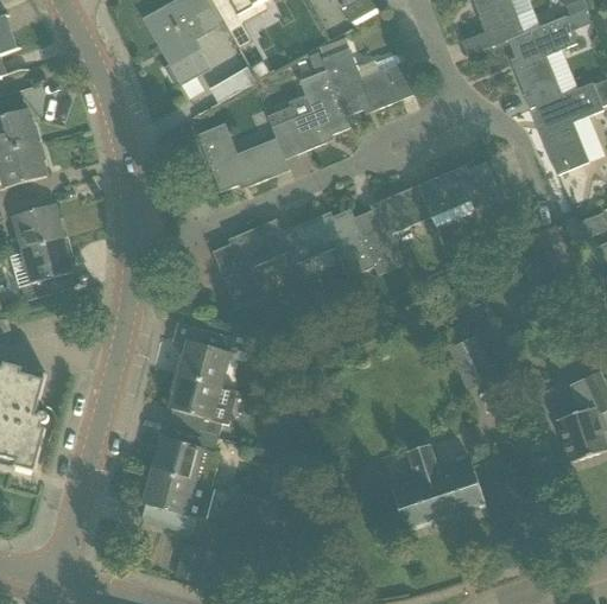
[(177,80),(181,86),(212,68),(195,39),(219,26),(210,11),(203,0),(176,0),(145,18),(168,57),(165,58),(168,63),(163,67),(171,82),(177,80)]
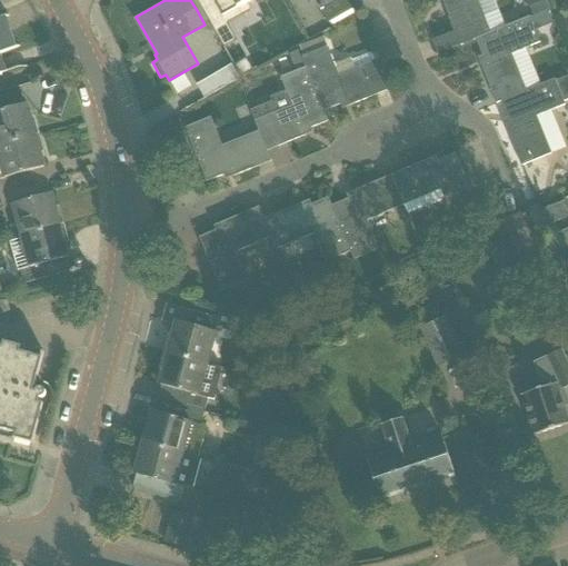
[(197,0),(213,29),(226,21),(221,15),(246,0),(197,0)]
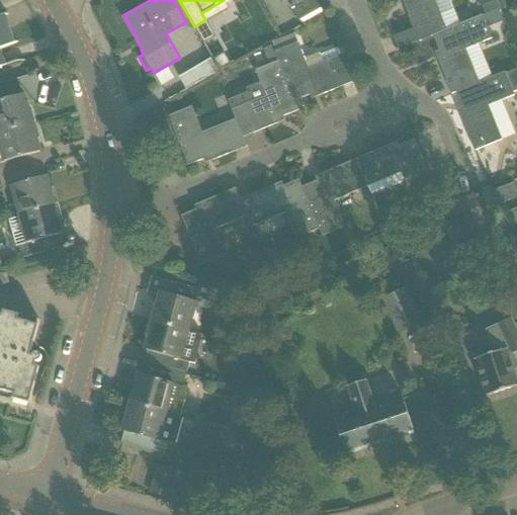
[(286,0),(298,19),(323,4),(320,0),(286,0)]
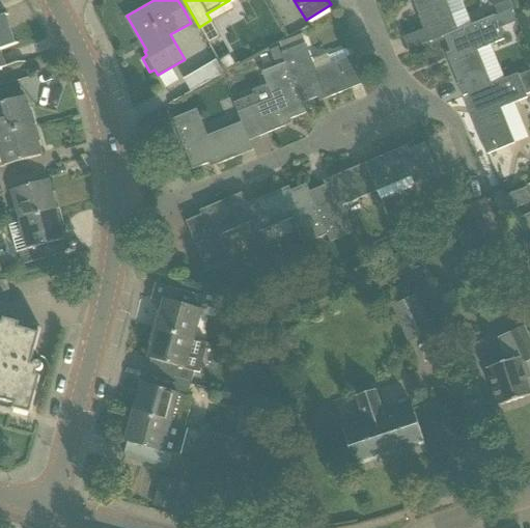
[(417,0),(419,3),(415,4),(425,32),(428,40),(443,34),(442,34),(456,28),(449,10),(444,0),(417,0)]
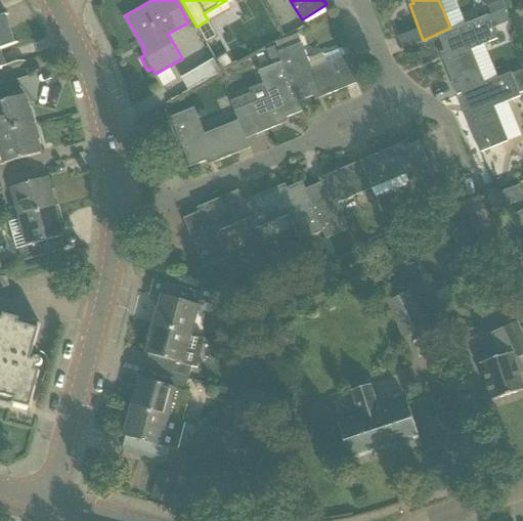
[(0,69),(1,66),(5,63),(0,50),(0,47),(17,40),(6,11),(0,13),(0,69)]
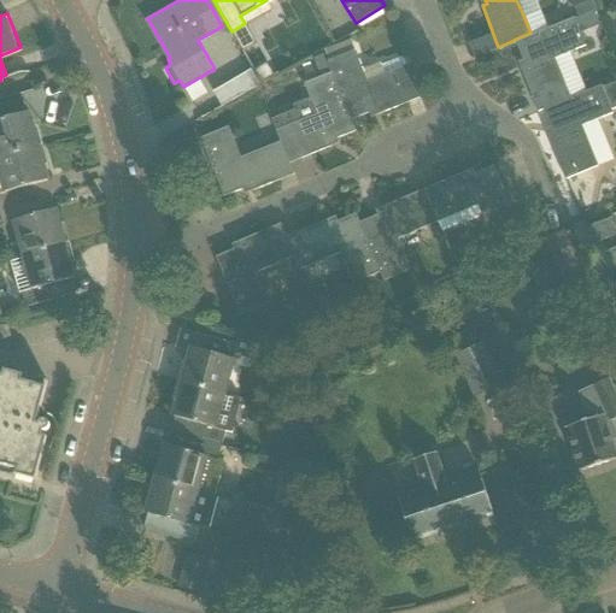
[(531,33),(514,40),(515,40),(524,66),(520,68),(537,110),(543,107),(569,96),(553,56),(584,43),(576,25),(573,16),(549,25),(531,33)]
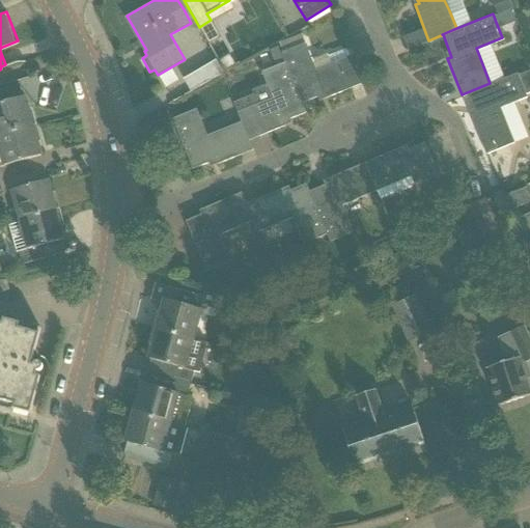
[(300,32),(279,42),(283,51),(280,52),(283,61),(284,61),(301,103),(302,103),(324,93),(325,96),(361,82),(350,54),(346,46),(328,54),(330,61),(314,67),(311,58),(304,42),(300,32)]
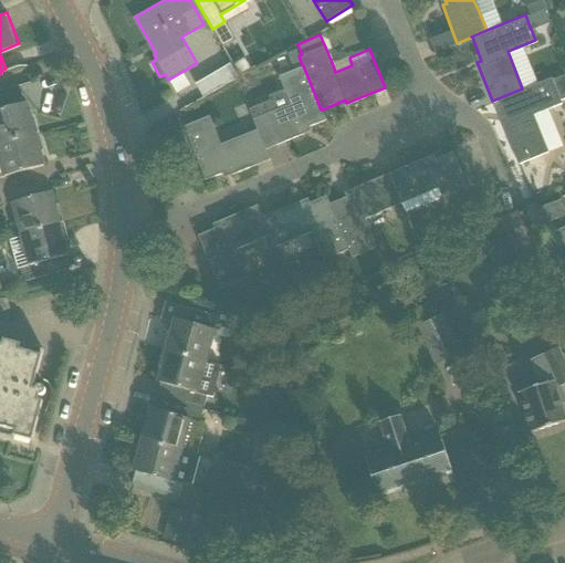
[(251,68),(243,55),(231,62),(238,74),(251,68)]
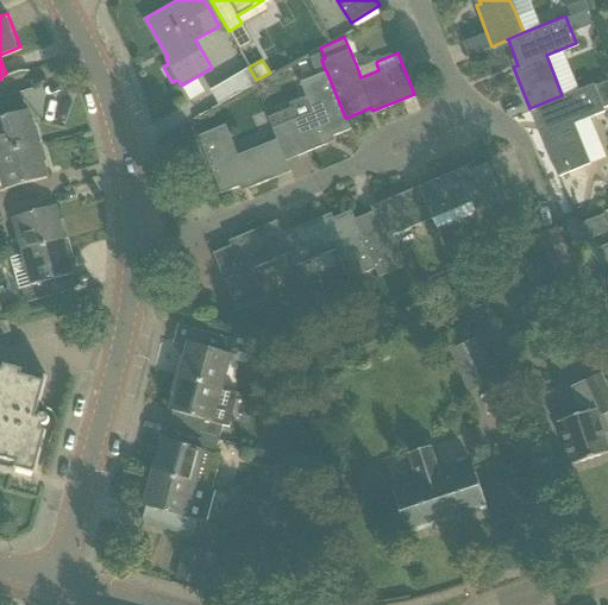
[(284,159),(286,158),(325,143),(324,138),(350,127),(346,118),(345,118),(326,70),(325,70),(299,81),(304,95),(287,101),(289,107),(267,115),(271,127),(276,139),(276,138),(284,159)]
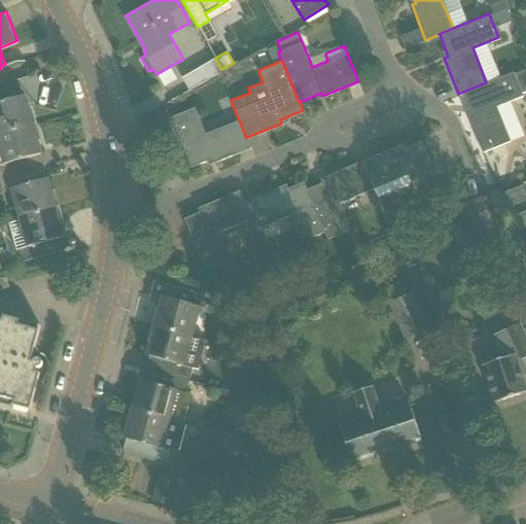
[(467,115),(482,151),(510,140),(496,106),(523,96),(521,93),(525,90),(525,67),(513,73),(513,71),(486,82),(463,92),(471,114),(467,115)]
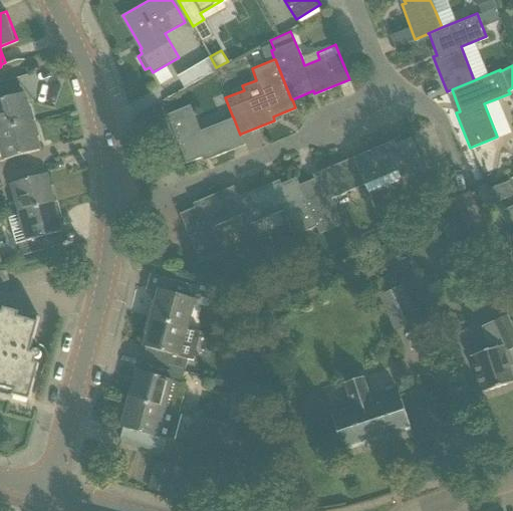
[(0,129),(30,120),(22,91),(21,91),(18,79),(0,84),(0,129)]
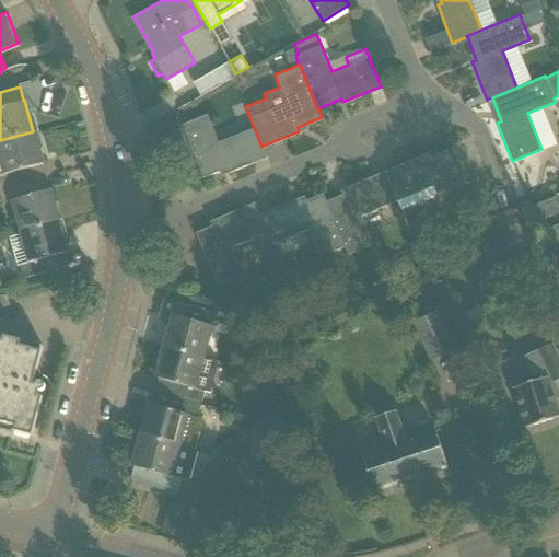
[(181,124),(202,176),(226,166),(229,171),(266,155),(263,146),(261,147),(254,127),(254,128),(217,142),(206,114),(181,124)]
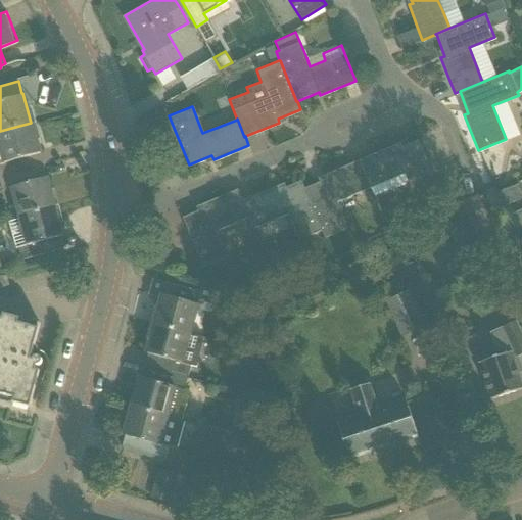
[(0,176),(41,164),(37,152),(39,151),(31,123),(0,131),(0,176)]
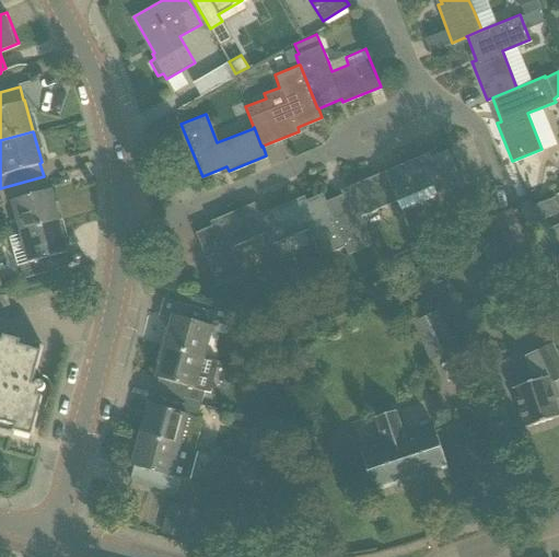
[(437,194),(444,212),(469,201),(447,148),(422,159),(421,154),(384,170),(396,199),(400,209),(437,194)]
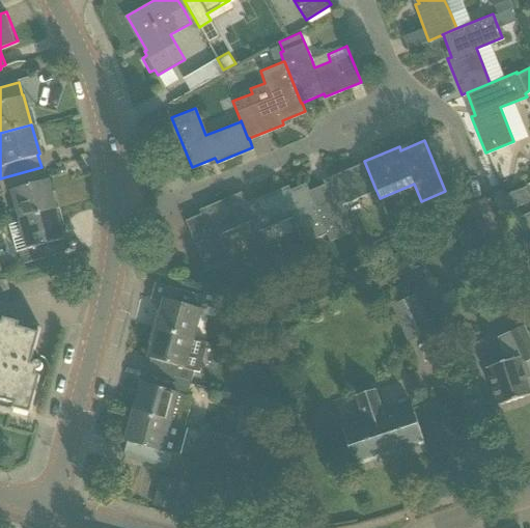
[(326,232),(329,240),(353,230),(341,203),(375,189),(364,161),(329,176),(331,179),(308,189),(308,190),(325,232),(326,232)]
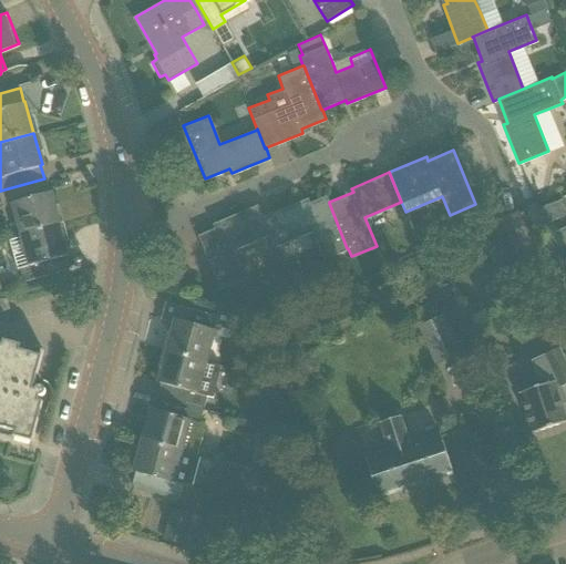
[(12,202),(21,233),(59,223),(49,191),(48,191),(44,178),(0,191),(0,197),(2,205),(12,202)]
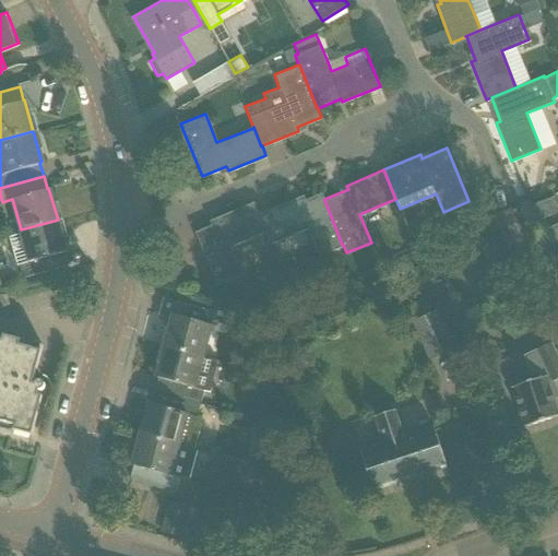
[(307,227),(319,255),(342,245),(324,200),(324,199),(321,191),(297,202),(295,197),(259,213),(265,231),(271,243),(307,227)]
